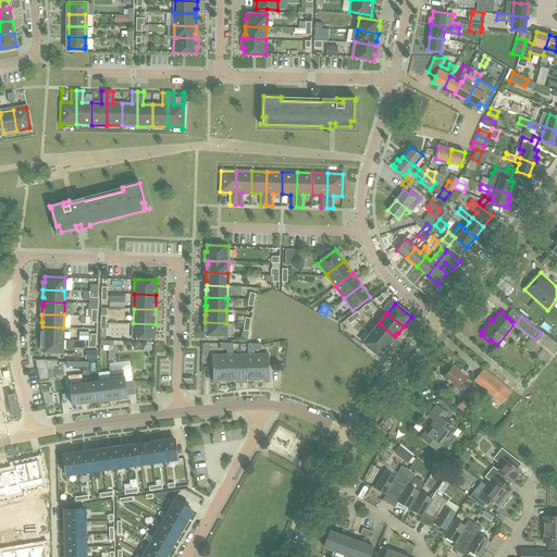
[(226,335),(226,323),(205,322),(205,331),(206,331),(206,335),(226,335)]
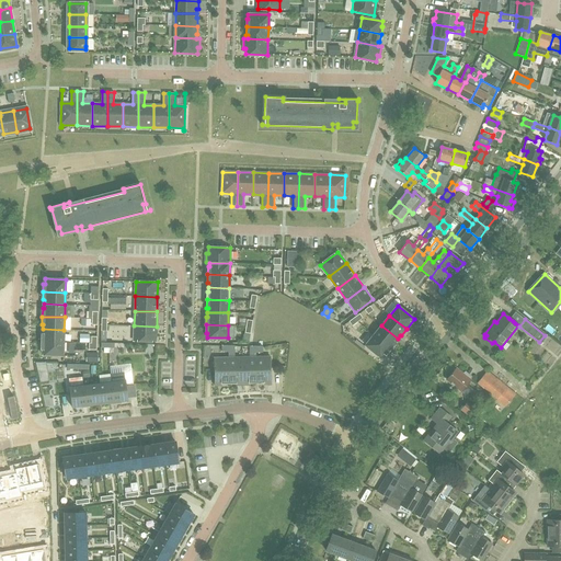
[(134,340),(156,341),(157,327),(134,325),(134,340)]
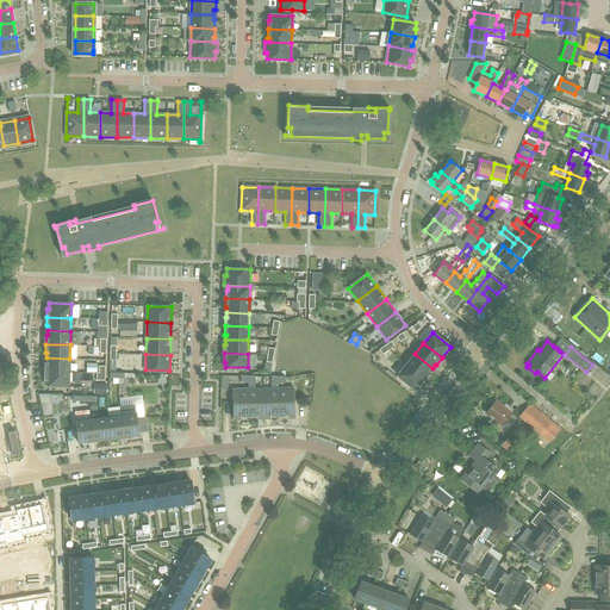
[(406,365),(425,379),(430,372),(433,368),(415,354),(406,365)]
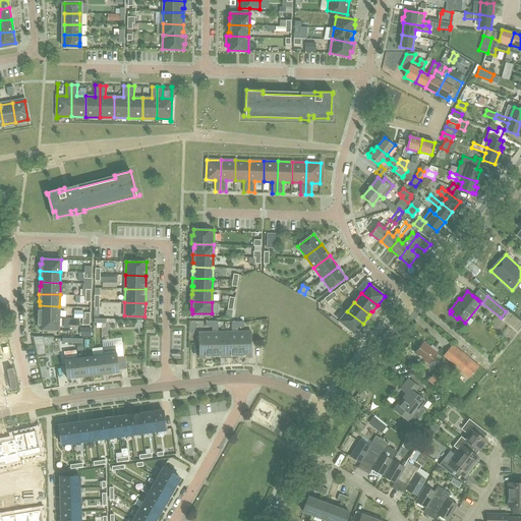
[(39,309),(39,317),(59,317),(59,306),(40,305),(40,309),(39,309)]
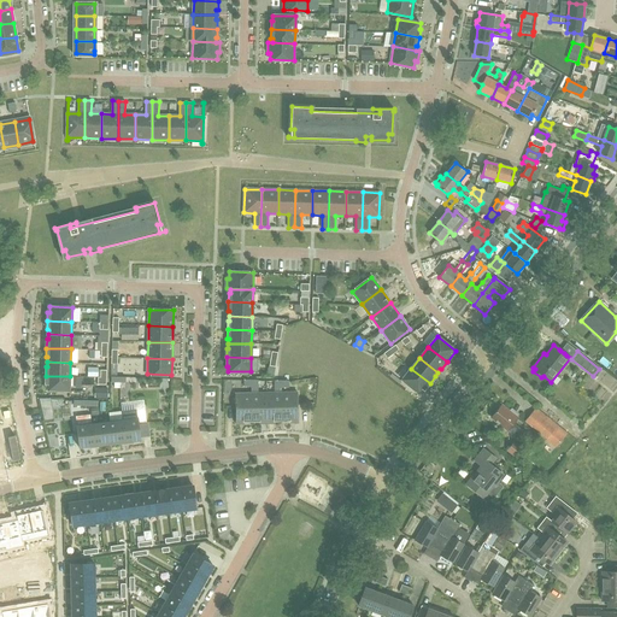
[(411,369),(403,380),(419,394),(423,389),(424,391),(430,383),(411,369)]
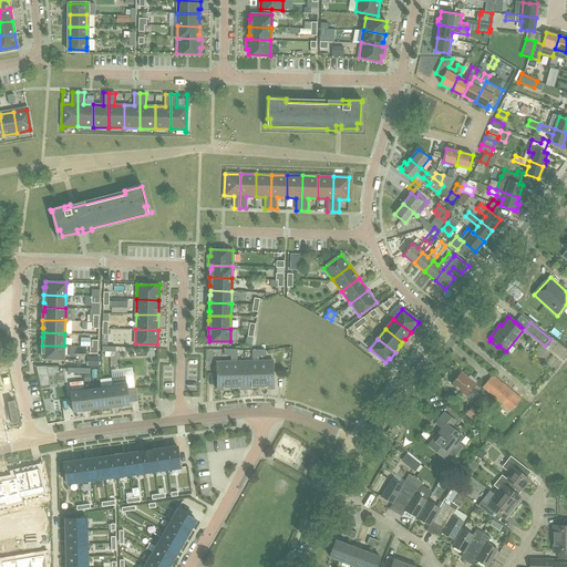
[(43,358),(64,359),(64,346),(42,346),(41,353),(43,353),(43,358)]
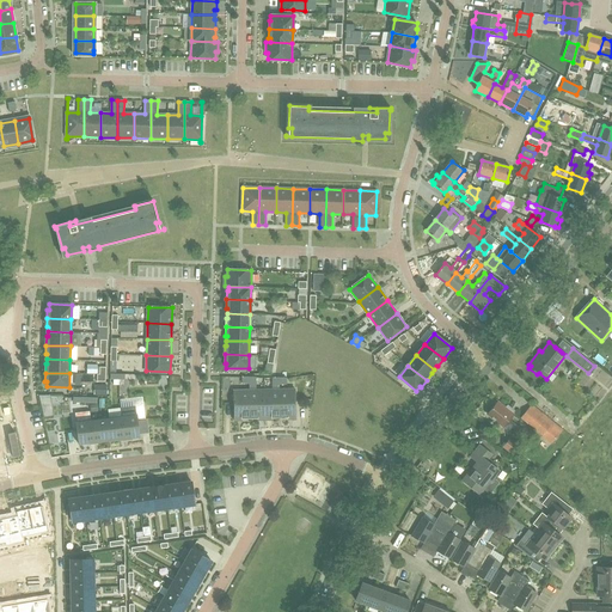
[(280,390),(280,417),(288,417),(288,420),(295,418),(295,389),(280,390)]
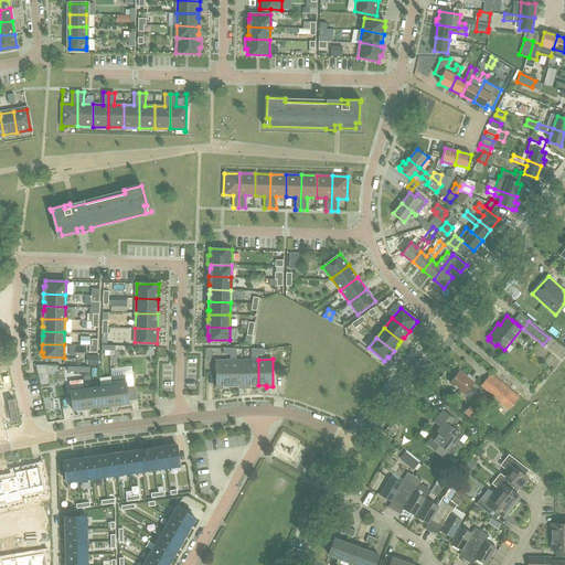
[(223,386),(231,386),(230,360),(215,360),(216,388),(223,387),(223,386)]
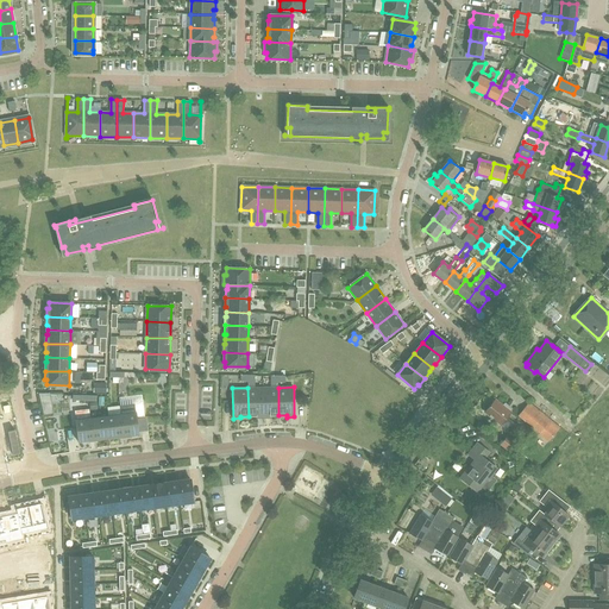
[(263,388),(248,388),(249,416),(257,415),(257,418),(264,418),(263,388)]
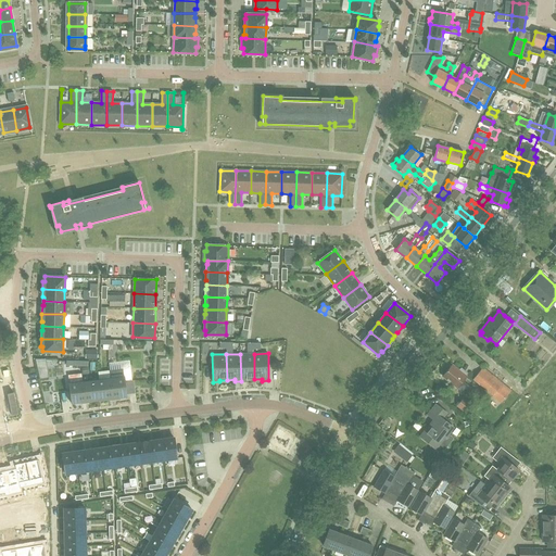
[(247,379),(254,379),(254,354),(240,354),(241,381),(247,381),(247,379)]
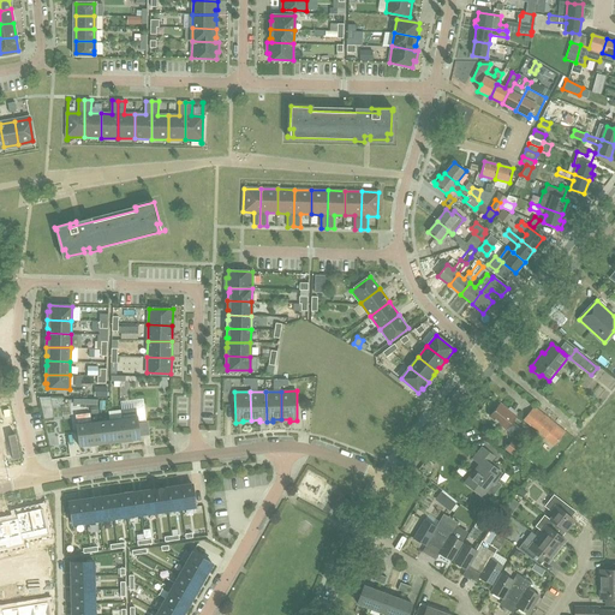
[(511,406),(507,408),(500,404),(490,416),(497,422),(496,423),(505,431),(507,429),(515,436),(520,430),(512,422),(515,417),(518,412),(511,406)]
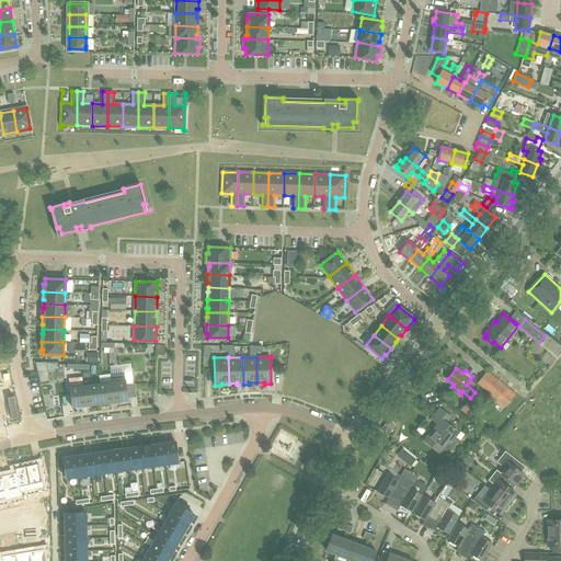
[(112,381),(114,402),(128,401),(126,379),(125,379),(124,373),(111,374),(112,381)]
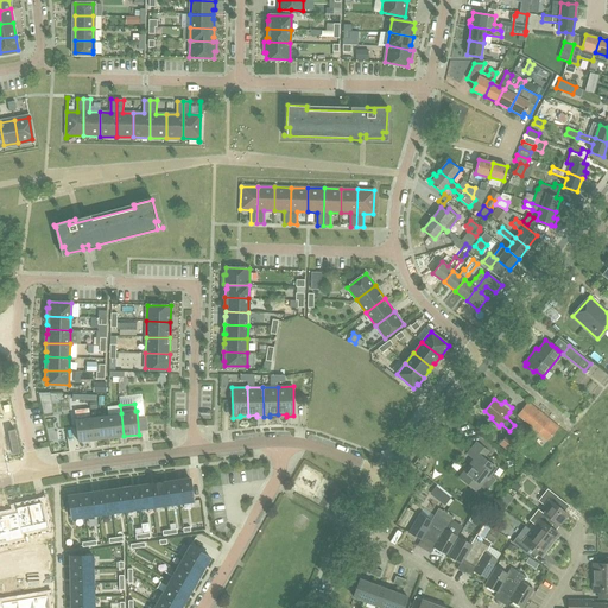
[(548,441),(559,426),(550,418),(538,409),(526,423),(538,432),(538,434),(548,441)]
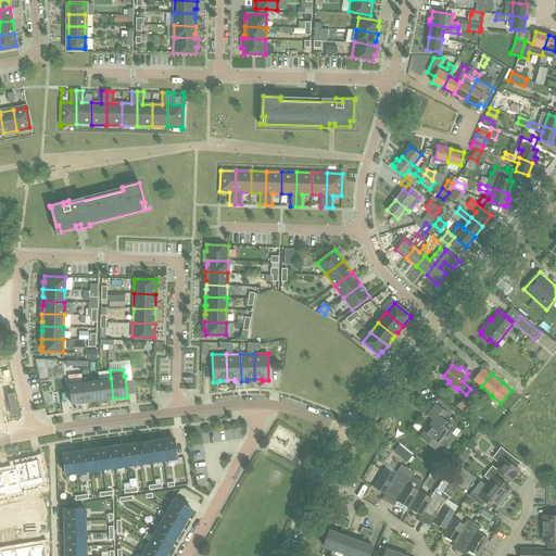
[(83,381),(83,376),(68,377),(72,404),(86,402),(83,381)]
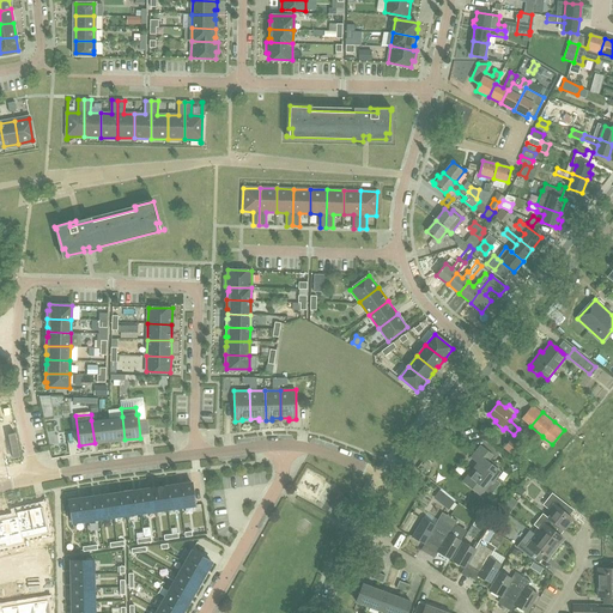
[(107,418),(109,442),(125,439),(122,417),(107,418)]
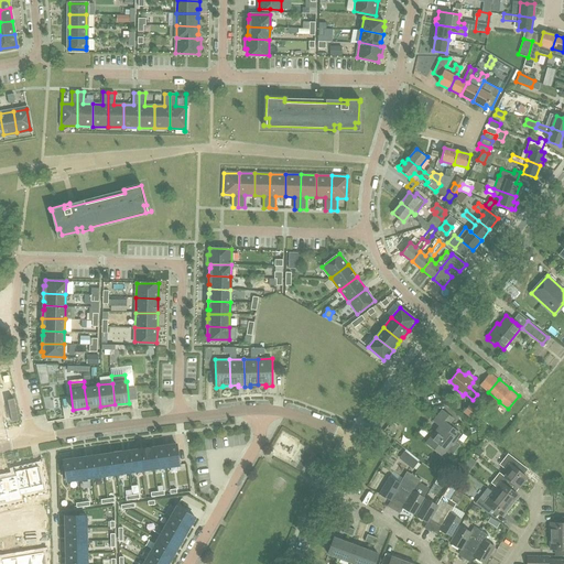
[(84,387),(87,408),(100,407),(98,384),(84,387)]
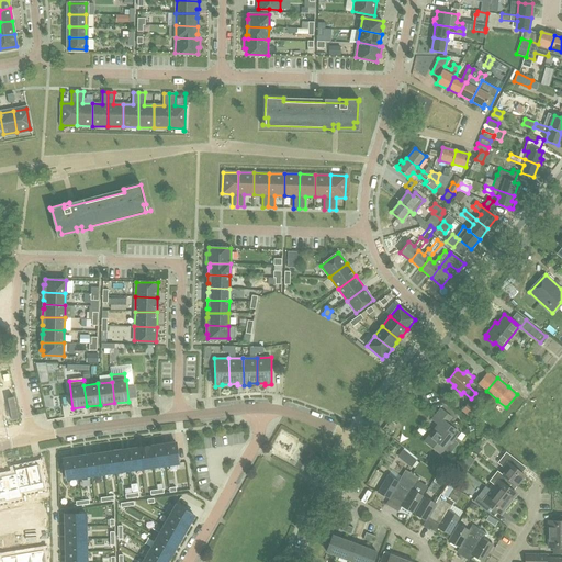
[(471,418),(478,411),(468,403),(462,411),(471,418)]
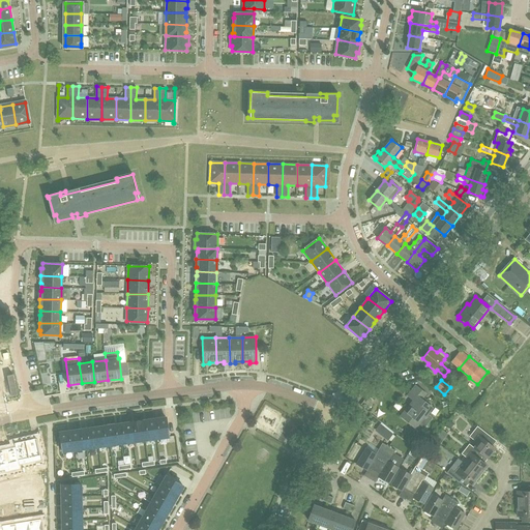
[(431,417),(427,413),(432,407),(420,399),(424,393),(415,385),(408,395),(414,400),(401,416),(415,428),(419,422),(424,425),(431,417)]
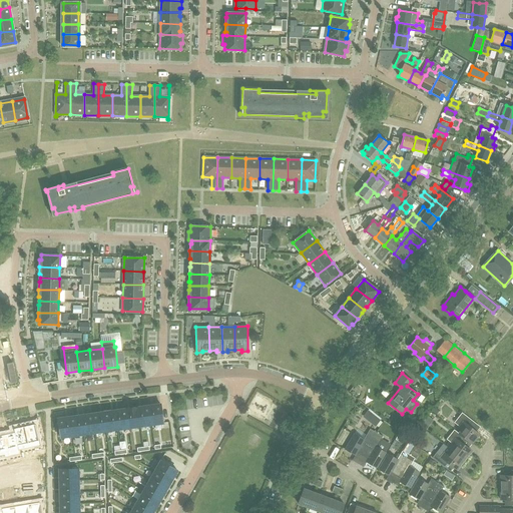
[(160,404),(149,405),(151,425),(163,423),(160,404)]
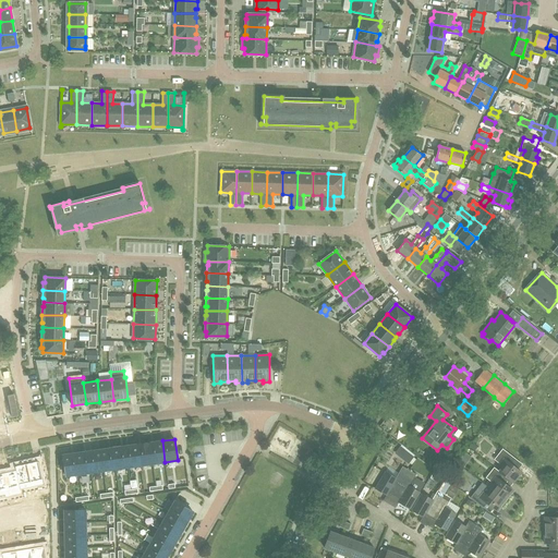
[(153,463),(165,462),(162,440),(149,443),(153,463)]
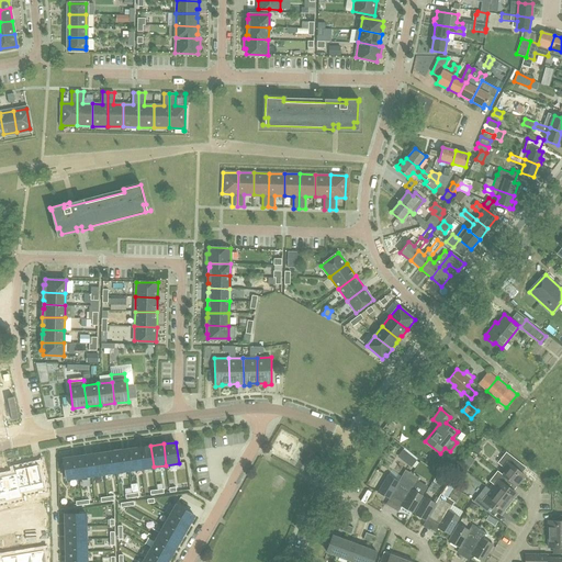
[(142,469),(154,467),(150,446),(138,447),(142,469)]
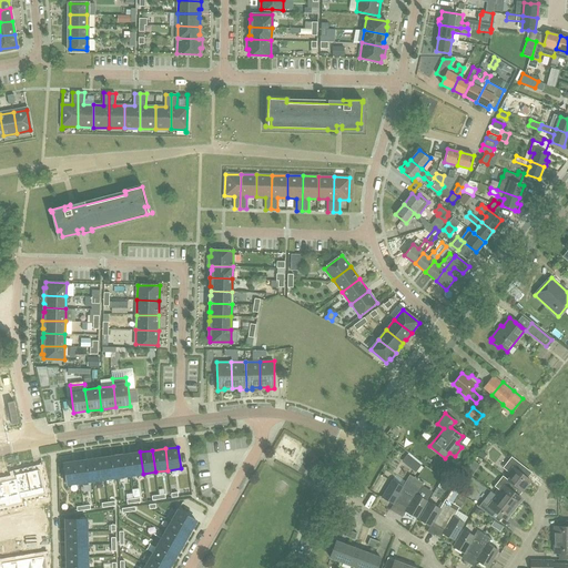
[(128,454),(130,475),(143,474),(140,452),(128,454)]
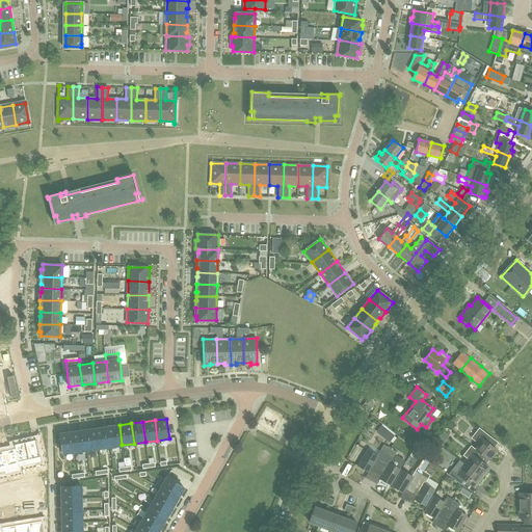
[(122,445),(120,425),(107,427),(110,447),(122,445)]
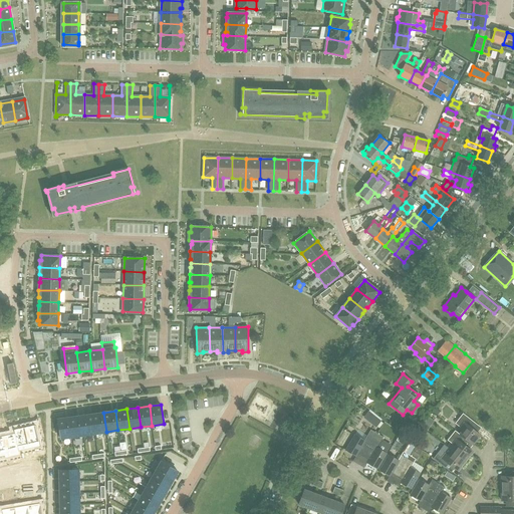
[(375,428),(381,421),(368,411),(363,418),(375,428)]
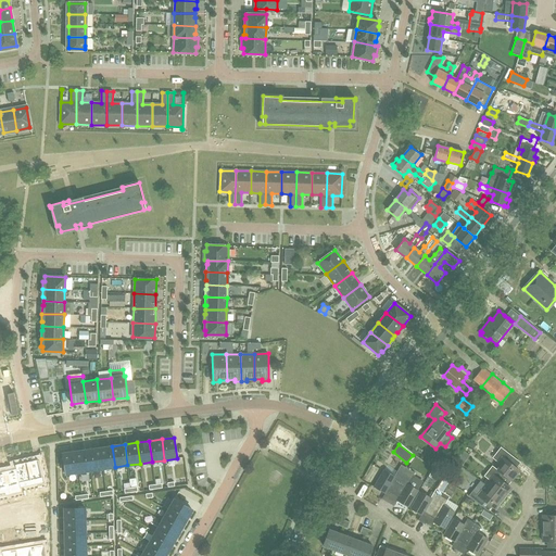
[(112,446),(100,447),(103,469),(115,467),(112,446)]
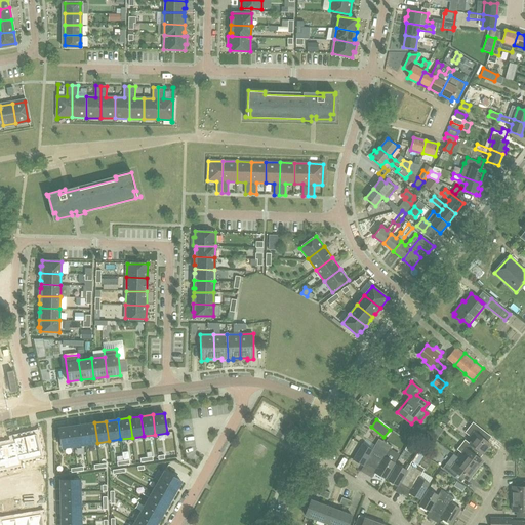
[(85,444),(97,443),(94,422),(83,425),(85,444)]
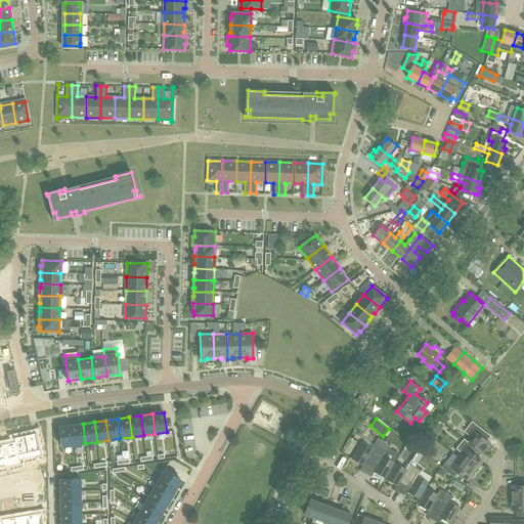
[(472,438),(469,442),(475,447),(482,453),(490,444),(479,435),(483,430),(472,422),(464,432),(472,438)]
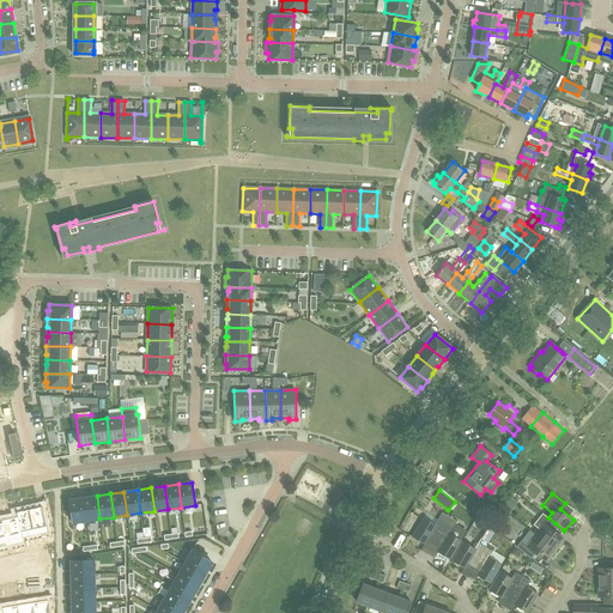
[(97,496),(83,497),(86,521),(99,519),(97,496)]
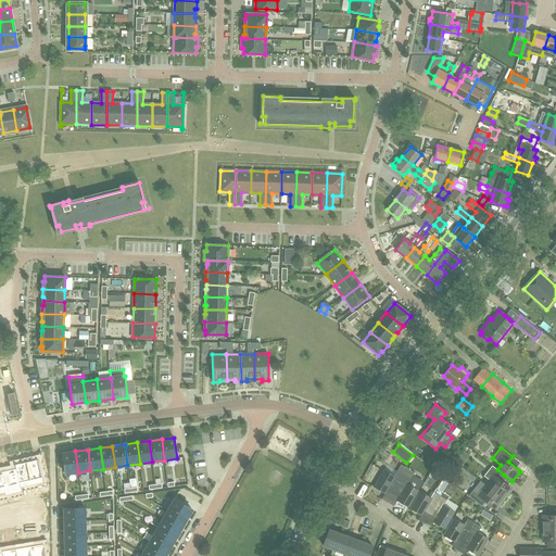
[(66,474),(78,472),(75,451),(63,453),(66,474)]
